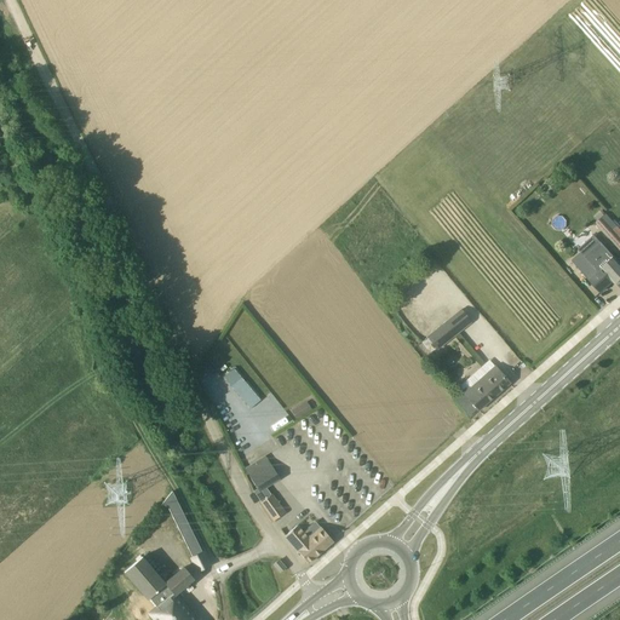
[(619,250),(619,229),(606,213),(596,223),(604,233),(619,251),(619,250)]
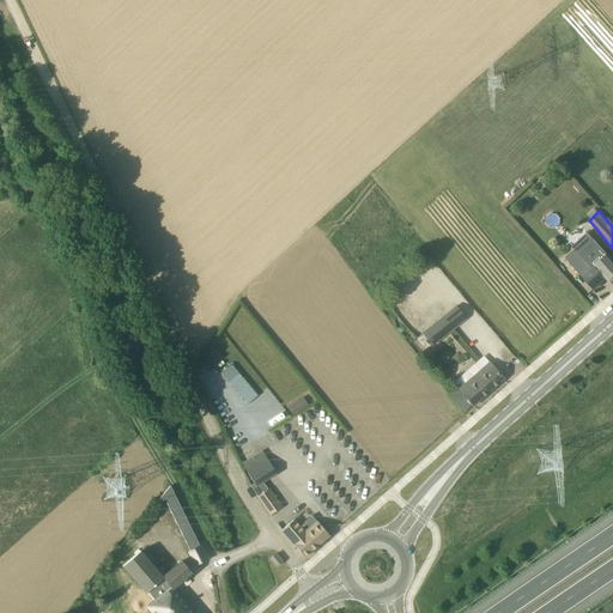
[(612,277),(612,260),(607,254),(594,240),(578,253),(575,256),(571,253),(565,258),(594,290),(606,279),(608,281),(612,277)]
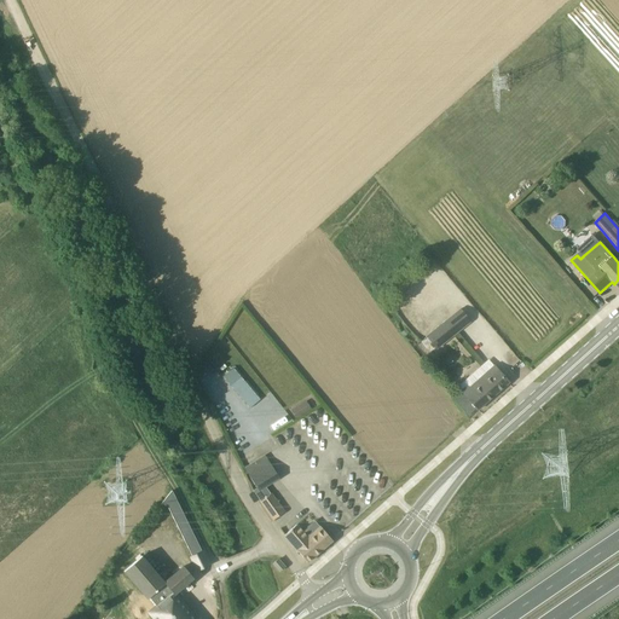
[(460,310),(424,336),(435,350),(470,322),(460,310)]
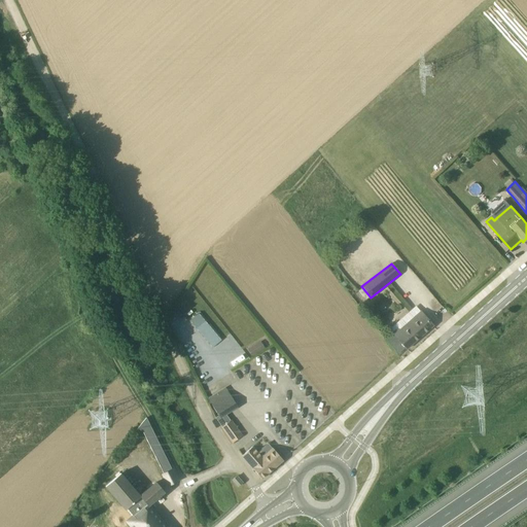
[(433,326),(426,318),(420,311),(398,329),(397,327),(392,332),(407,349),(433,326)]
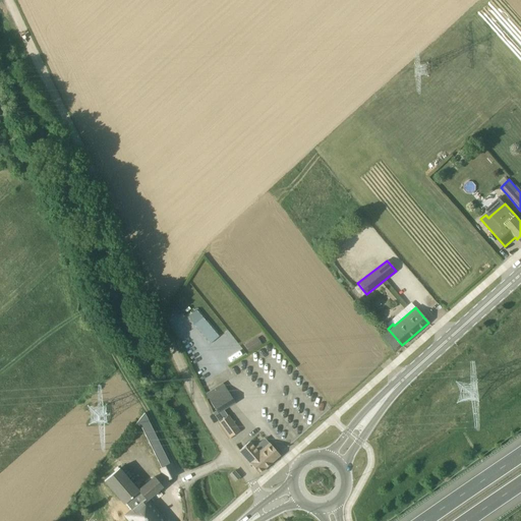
[(257,338),(250,343),(254,349),(263,345),(257,338)]
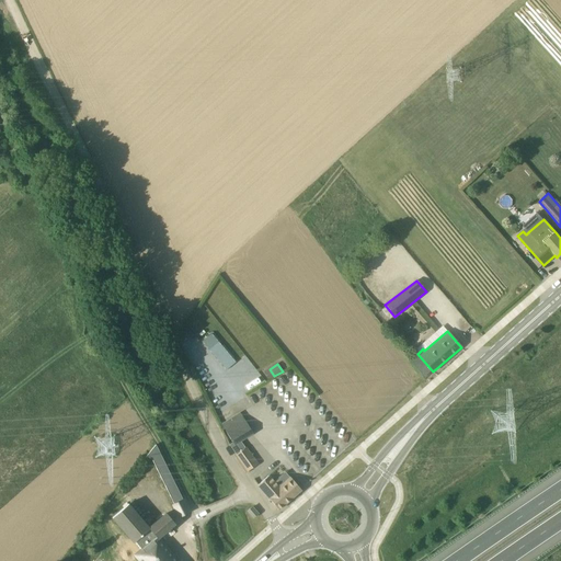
[(214,409),(226,403),(214,379),(203,385),(214,409)]
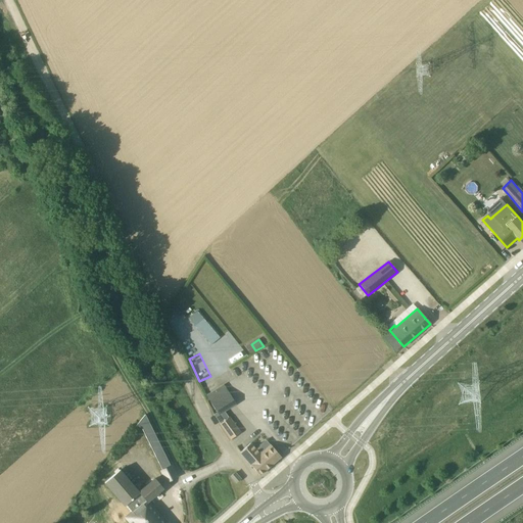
[(219,416),(225,412),(236,405),(224,384),(205,395),(217,413),(219,416)]
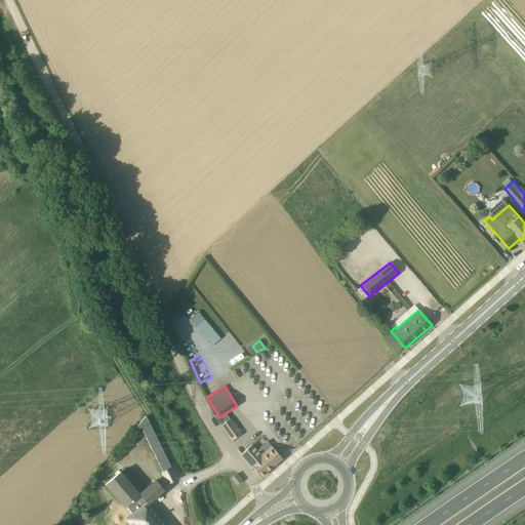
[(232,441),(240,435),(242,435),(226,413),(216,419),(232,441)]
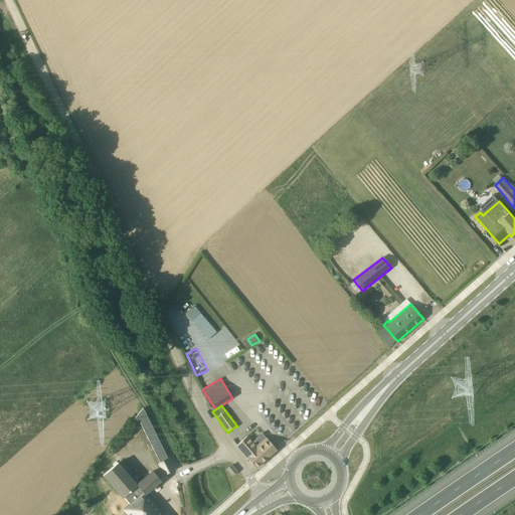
[(135,418),(140,422),(148,418),(143,408),(141,410),(139,413),(135,418)]
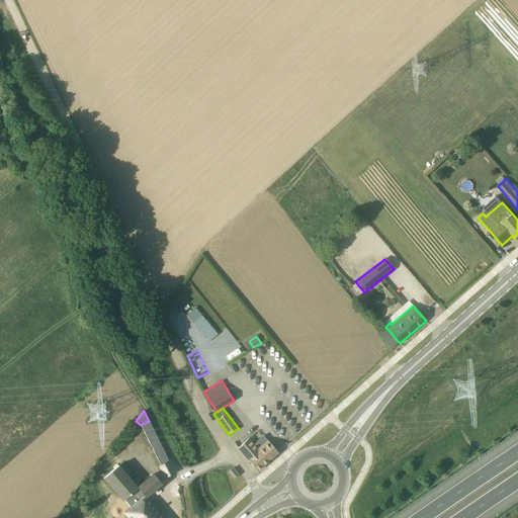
[(153,430),(149,421),(141,425),(145,434),(153,430)]
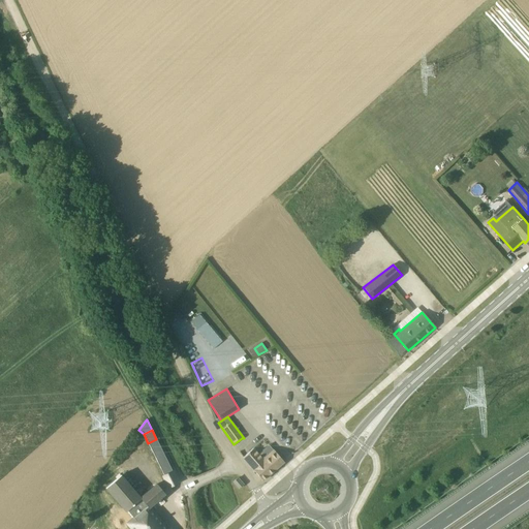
[(152,452),(160,447),(156,439),(148,443),(152,452)]
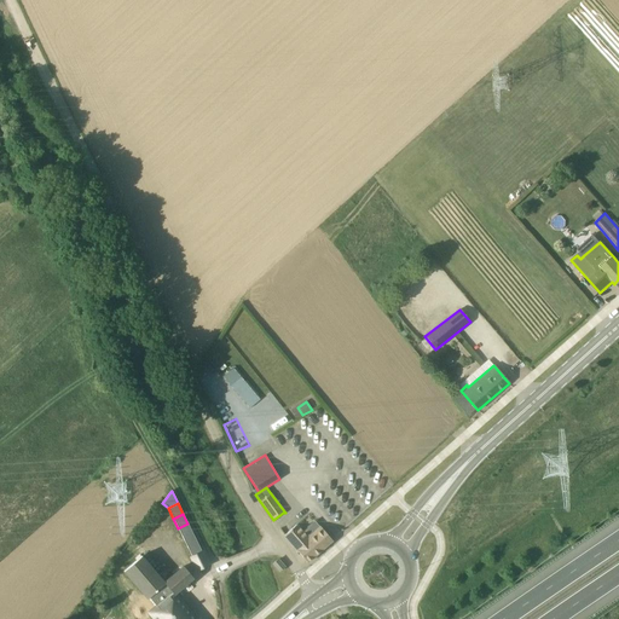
[(192,532),(187,524),(178,528),(183,537),(192,532)]
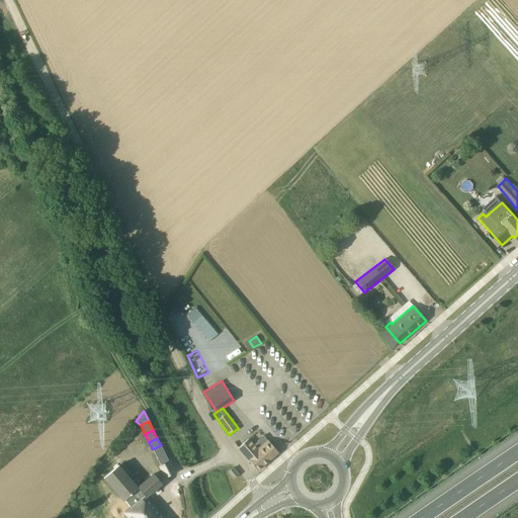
[(278,452),(267,440),(258,449),(249,438),(238,448),(249,460),(249,461),(257,470),(278,452)]
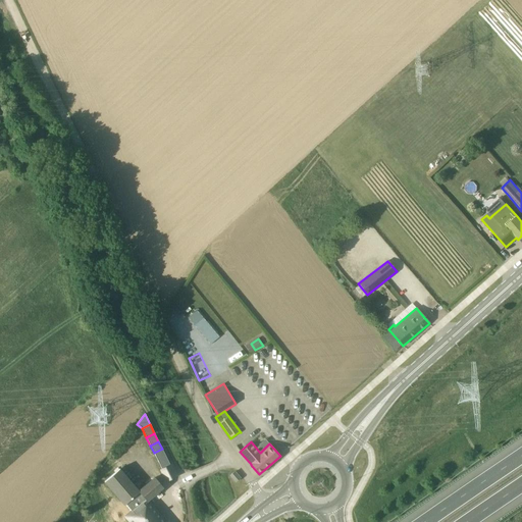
[(154,453),(158,462),(166,458),(162,449),(154,453)]
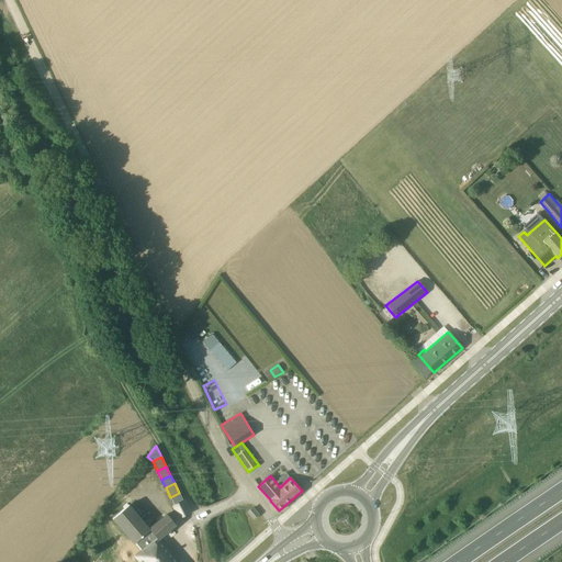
[(170,497),(175,506),(183,502),(182,499),(179,493),(170,497)]
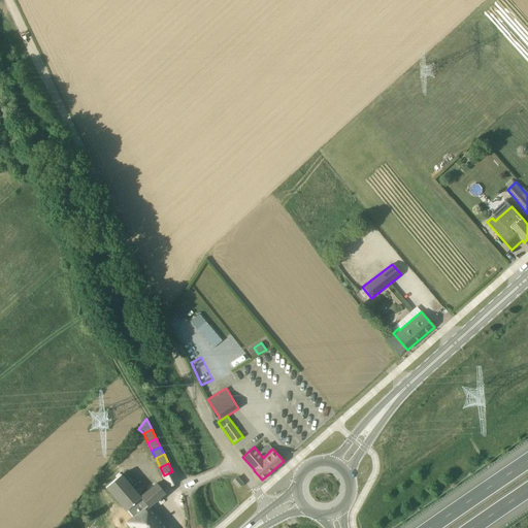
[(178,483),(172,471),(164,475),(162,476),(168,487),(178,483)]
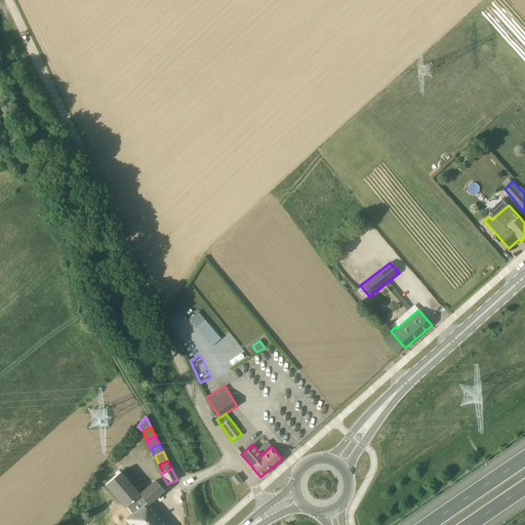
[(154,480),(138,492),(121,472),(105,485),(124,509),(126,507),(132,514),(125,520),(129,524),(165,524),(148,505),(164,490),(154,480)]
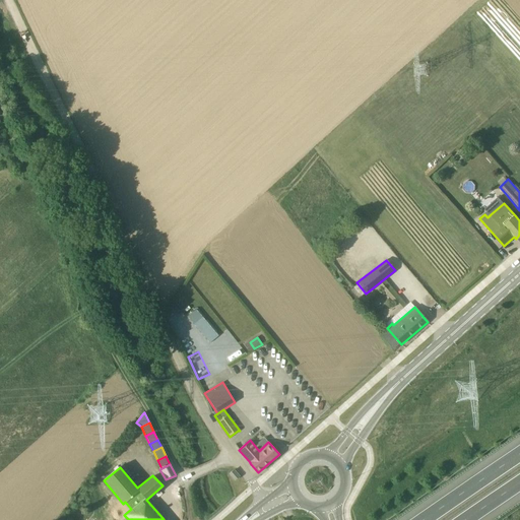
[(235,480),(239,477),(234,470),(230,474),(235,480)]
